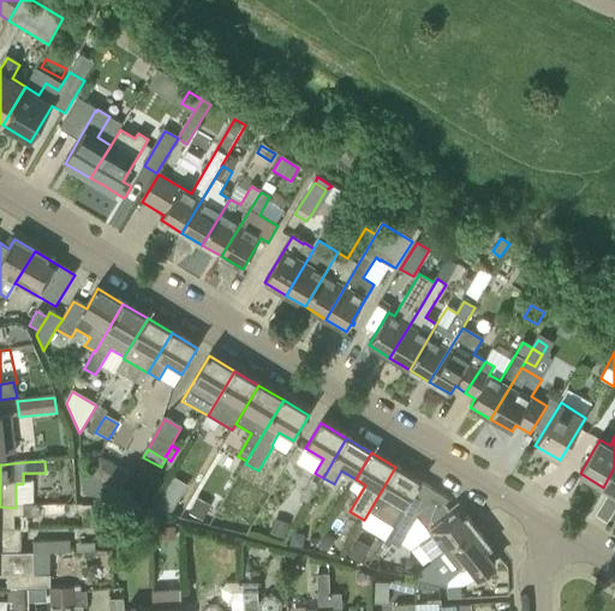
[(102,495),(114,475),(96,466),(85,485),(102,495)]
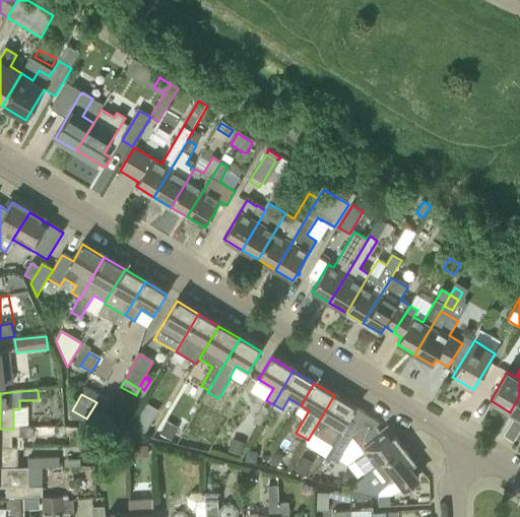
[(320,439),(333,447),(341,431),(354,408),(334,395),(308,440),(308,441),(306,445),(313,450),(320,439)]
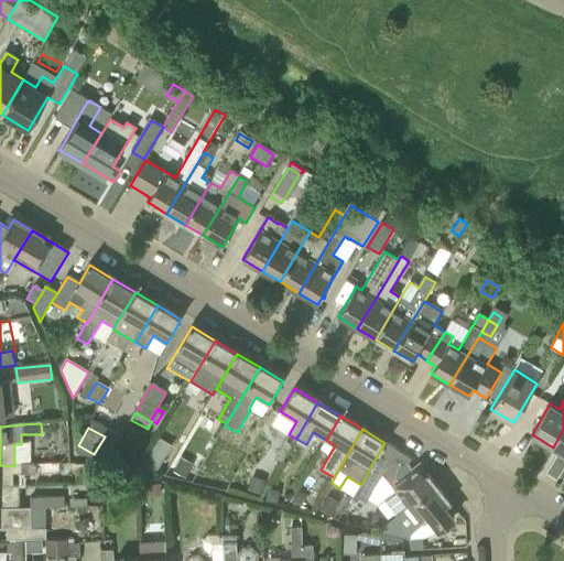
[(563,429),(553,448),(563,453),(563,429)]
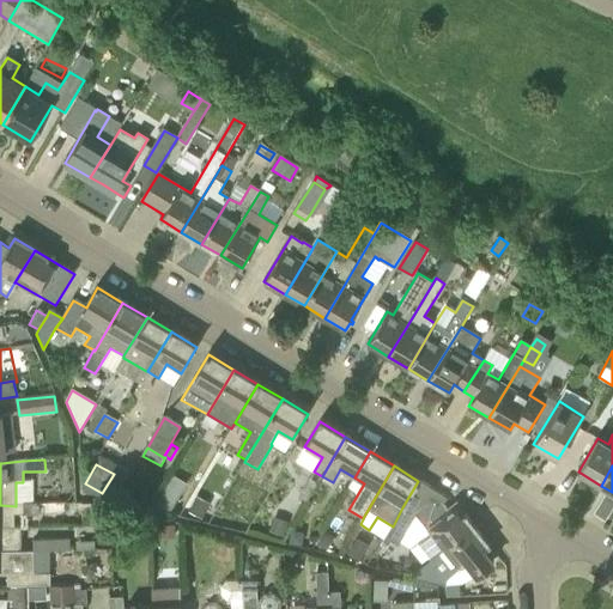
[(298,498),(307,504),(317,486),(308,481),(298,498)]
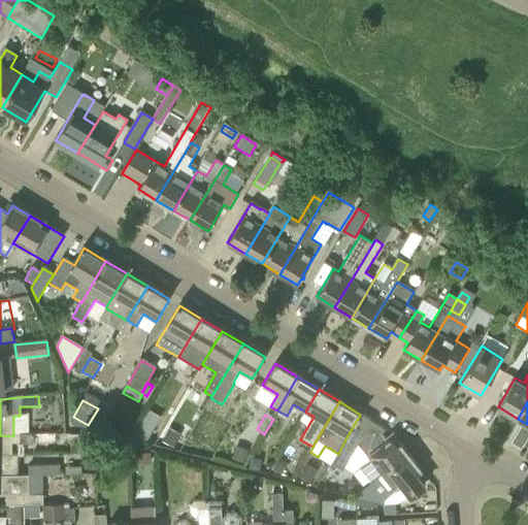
[(360,467),(372,483),(407,455),(395,438),(390,441),(382,434),(386,430),(360,415),(347,437),(338,454),(332,465),(342,471),(359,445),(370,459),(360,467)]
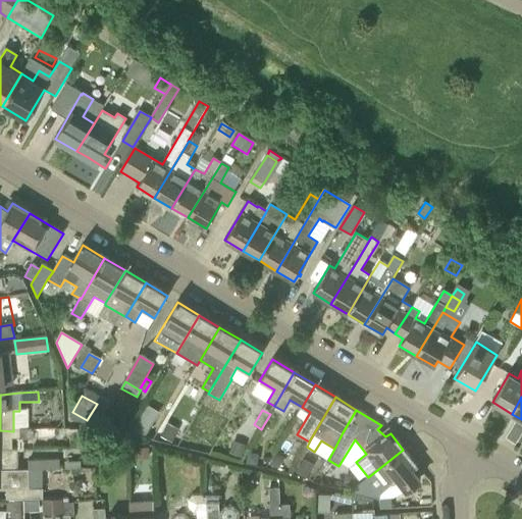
[(151,426),(139,420),(134,431),(146,437),(151,426)]
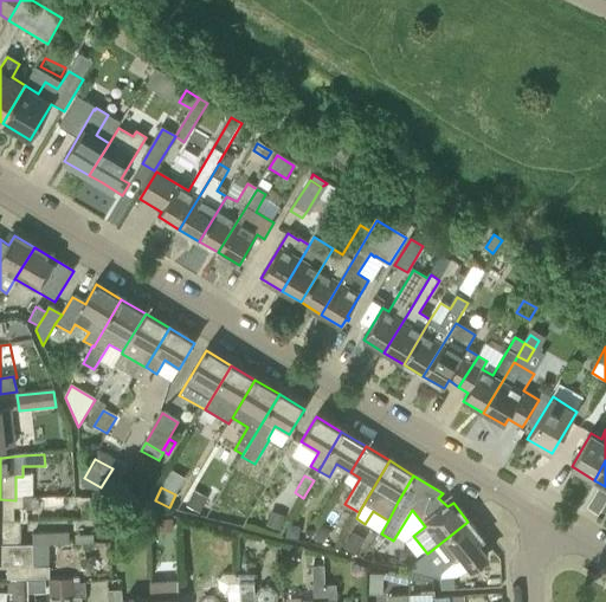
[(205,504),(192,497),(187,507),(200,513),(205,504)]
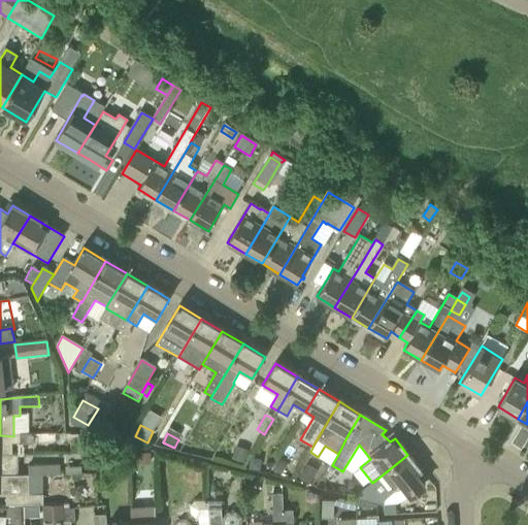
[(91,454),(91,435),(77,434),(77,454),(91,454)]
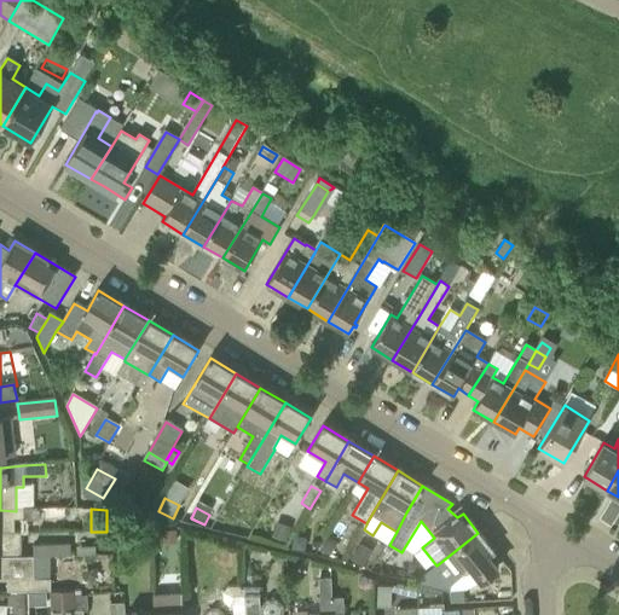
[(0,533),(13,534),(12,521),(39,521),(39,510),(16,510),(16,511),(0,510),(0,533)]
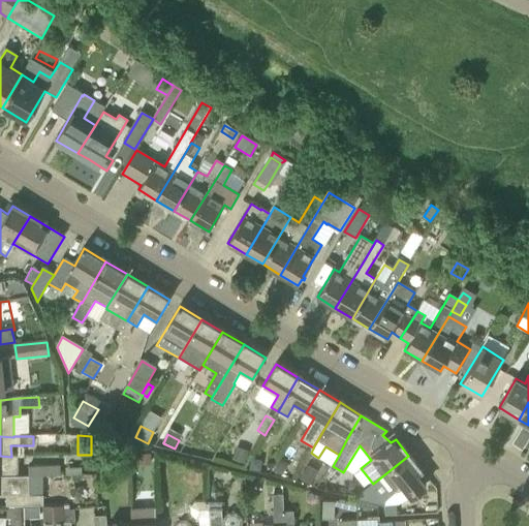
[(244,464),(247,456),(235,452),(231,460),(244,464)]
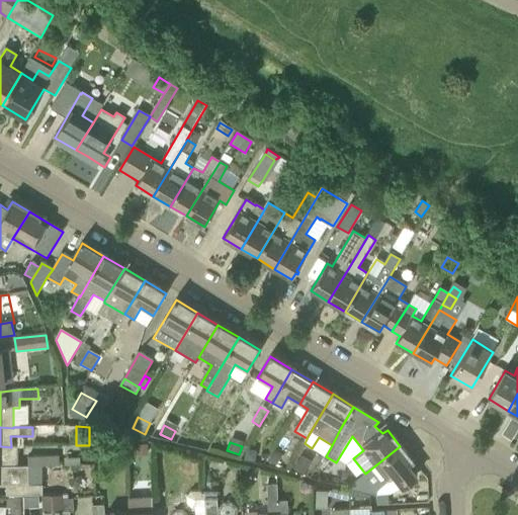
[(136,456),(148,456),(147,445),(135,445),(136,456)]
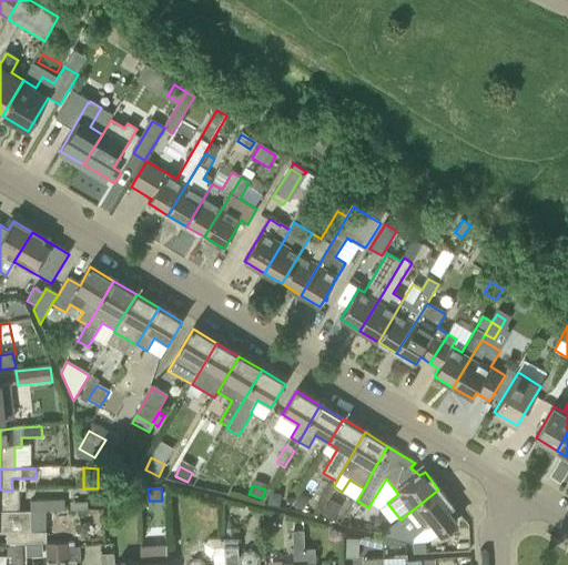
[(0,512),(18,513),(18,491),(12,491),(0,490),(0,512)]
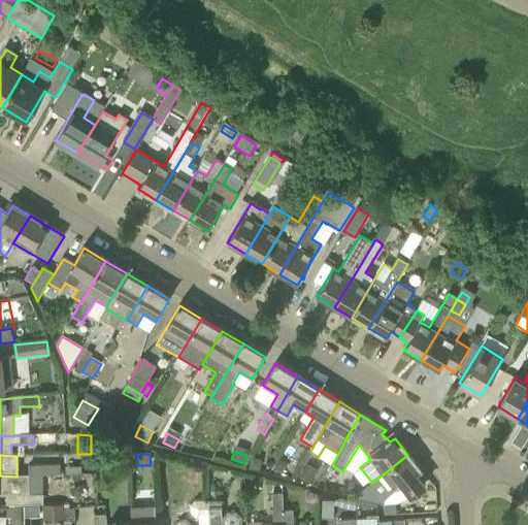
[(384,500),(399,489),(408,498),(425,486),(416,474),(421,471),(407,455),(372,483),(354,497),(384,504),(384,500)]
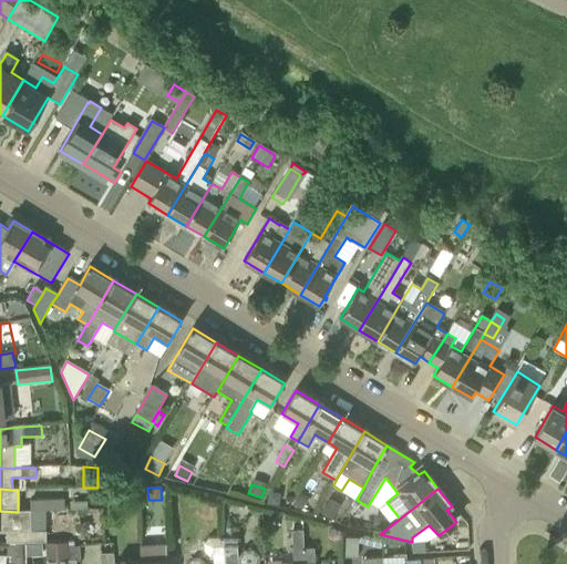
[(268,492),(267,504),(279,506),(280,498),(277,493),(268,492)]
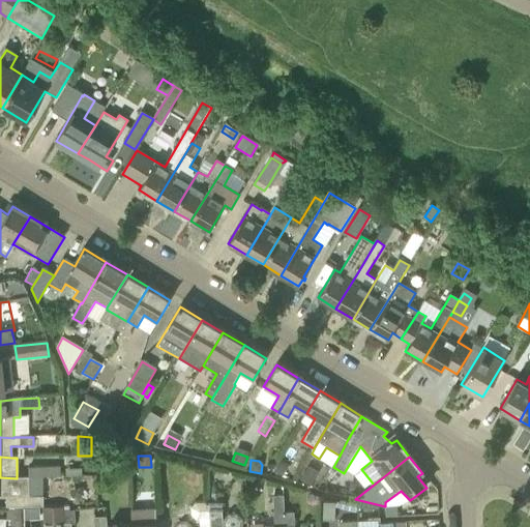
[(288,466),(280,461),(272,472),(281,477),(288,466)]
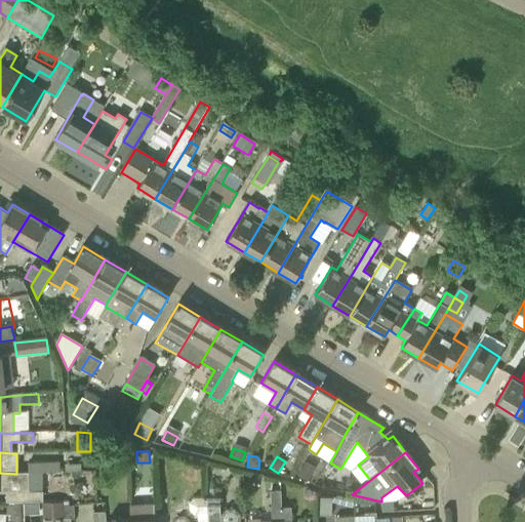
[(296,476),(308,482),(316,468),(305,462),(296,476)]
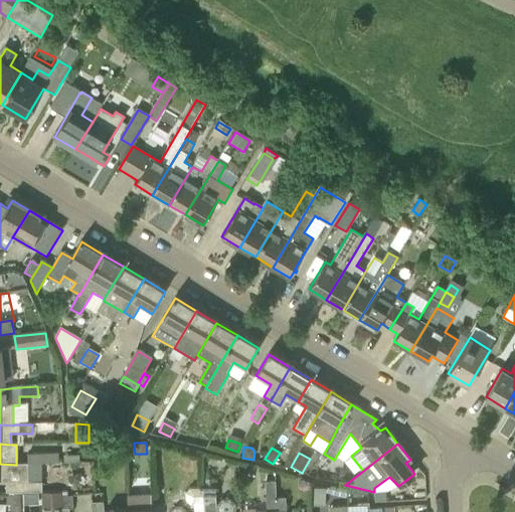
[(28,455),(28,464),(58,464),(58,455),(28,455)]
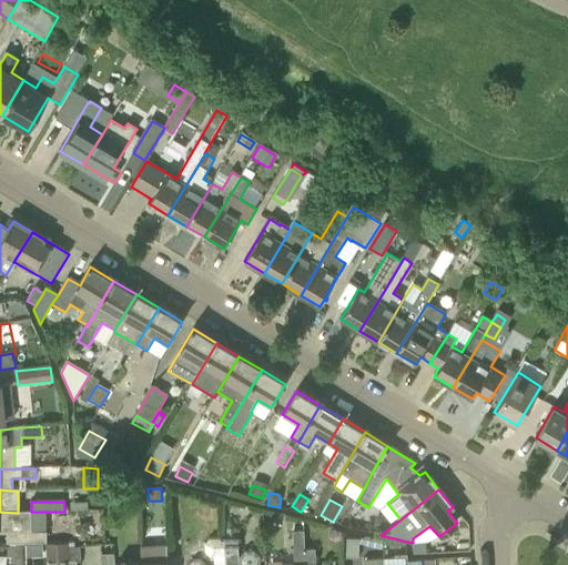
[(7,545),(24,545),(27,545),(44,545),(46,545),(46,533),(46,512),(31,513),(18,513),(0,512),(0,535),(7,535),(7,545)]
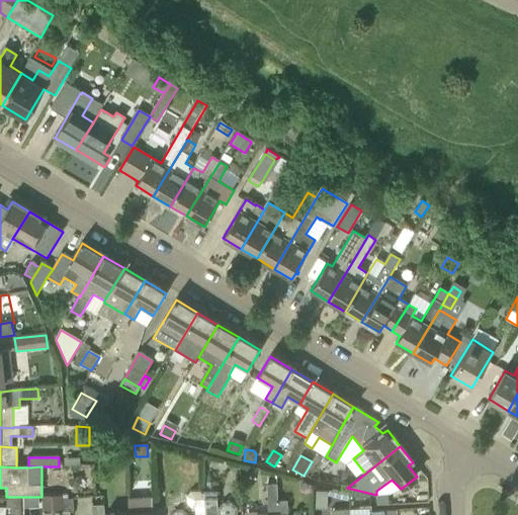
[(278,514),(277,502),(276,486),(267,486),(268,514),(278,514)]
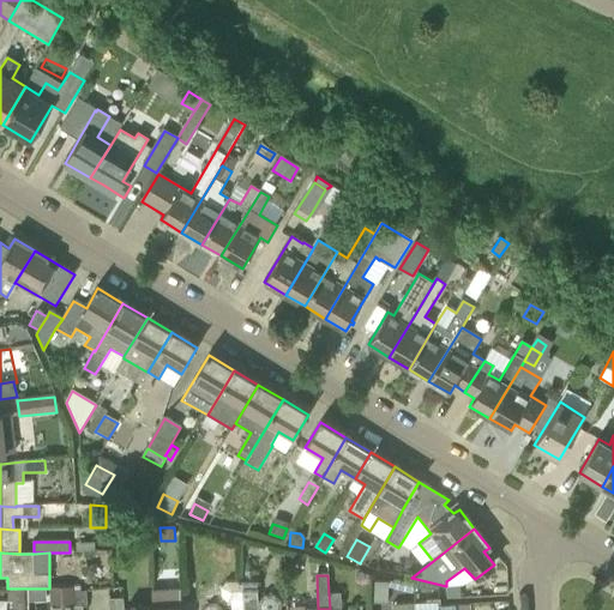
[(257,581),(242,583),(241,583),(242,609),(258,609),(257,581)]
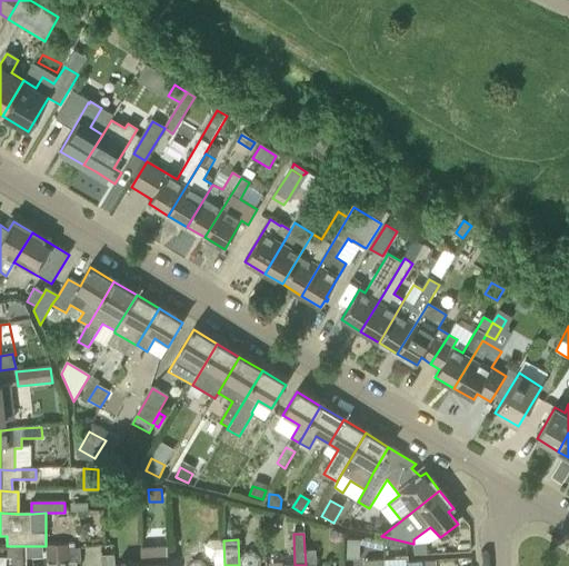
[(225,565),(223,540),(209,540),(205,545),(205,554),(210,558),(213,558),(213,565),(202,565),(199,563),(191,563),(190,565),(225,565)]
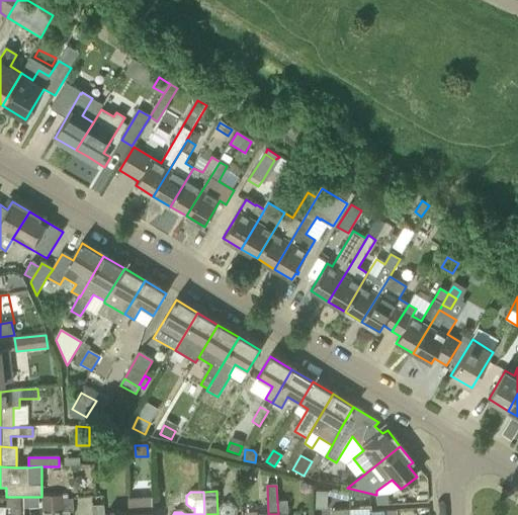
[(327,510),(328,492),(316,492),(315,510),(327,510)]
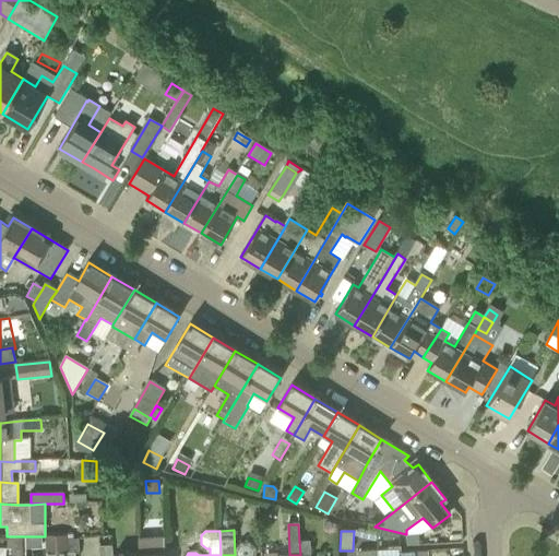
[(418,533),(406,534),(406,545),(415,545),(419,544),(418,533)]
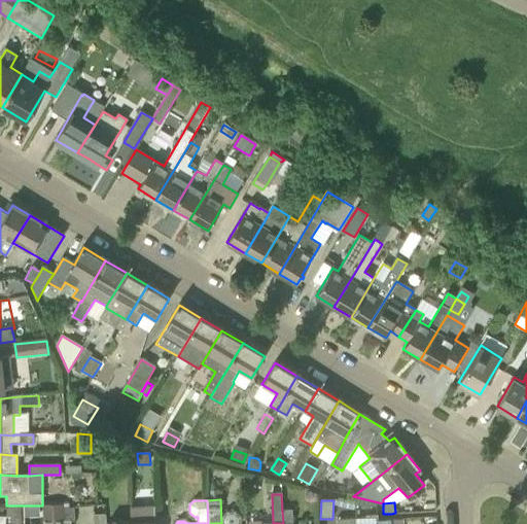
[(61,523),(60,504),(43,505),(43,523),(61,523)]
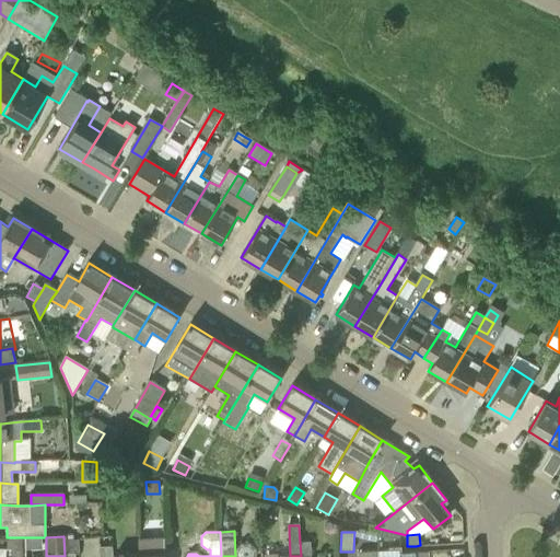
[(63,536),(65,556),(76,556),(76,555),(80,555),(79,541),(67,541),(67,536),(63,536)]
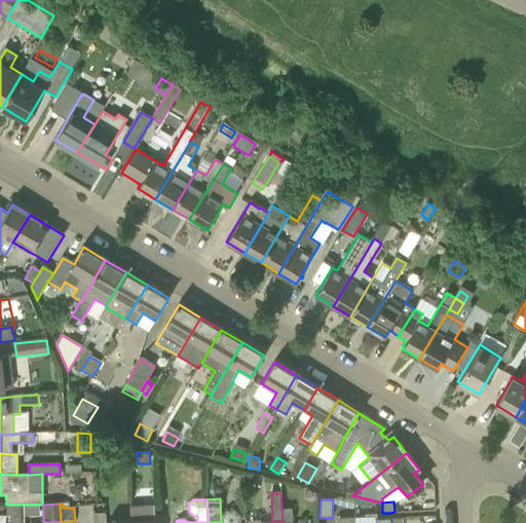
[(23,505),(6,505),(6,517),(10,517),(10,522),(23,522),(24,517),(23,505)]
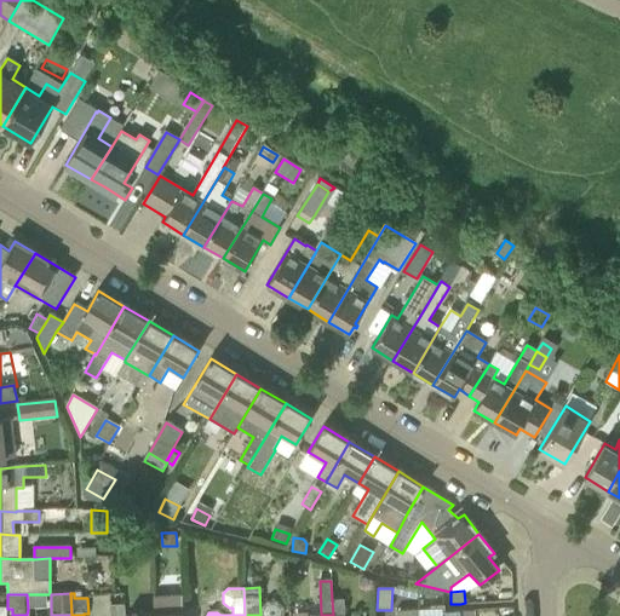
[(47,608),(46,594),(29,596),(29,609),(47,608)]
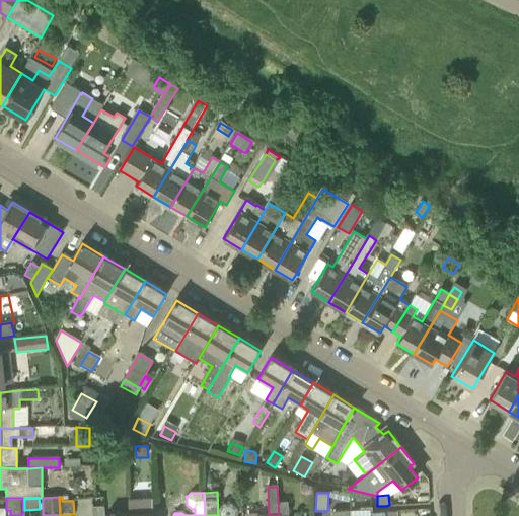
[(153,515),(153,499),(129,500),(129,514),(129,515),(153,515)]
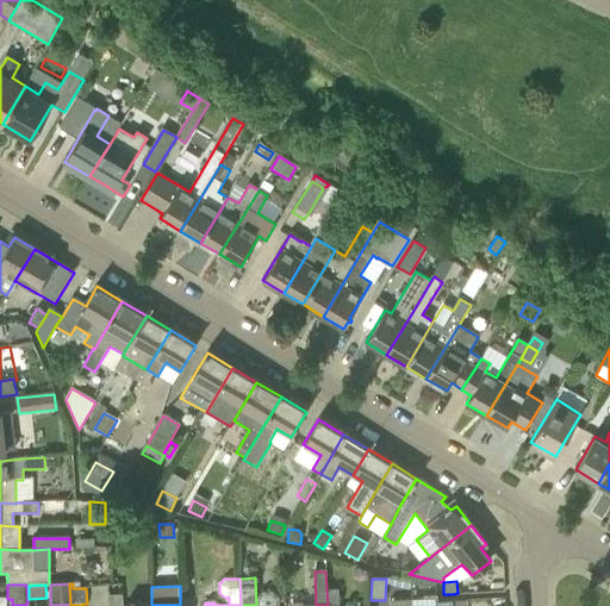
[(327,591),(328,605),(340,605),(338,591),(327,591)]
